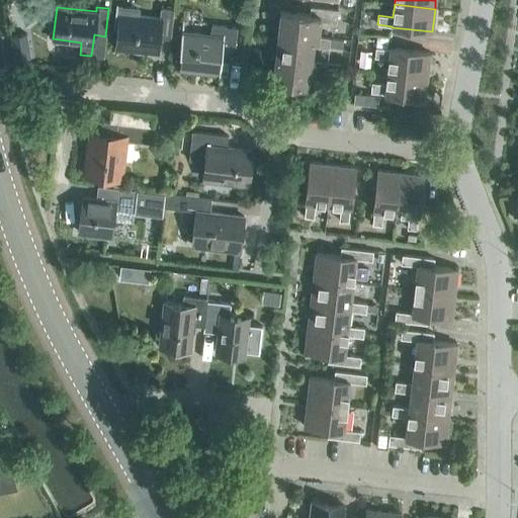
[(336,22),(337,10),(311,7),(310,14),(279,11),(277,34),(318,38),(318,36),(320,21),(336,22)]
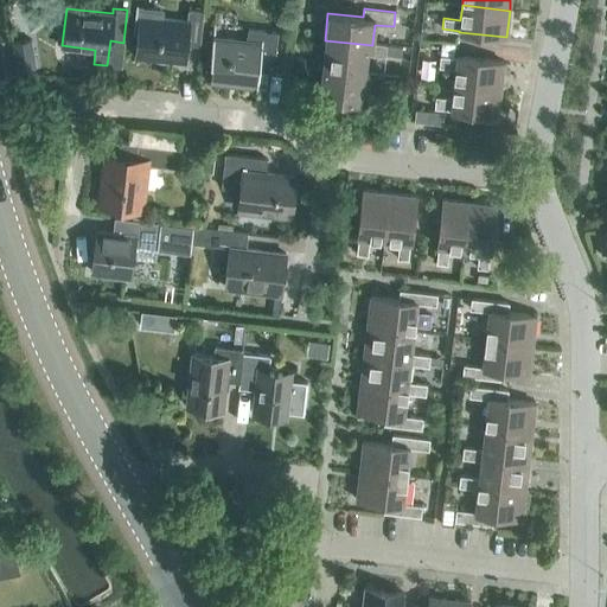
[(187,21),(141,17),(136,55),(184,61),(185,44),(199,45),(204,11),(189,10),(187,21)]
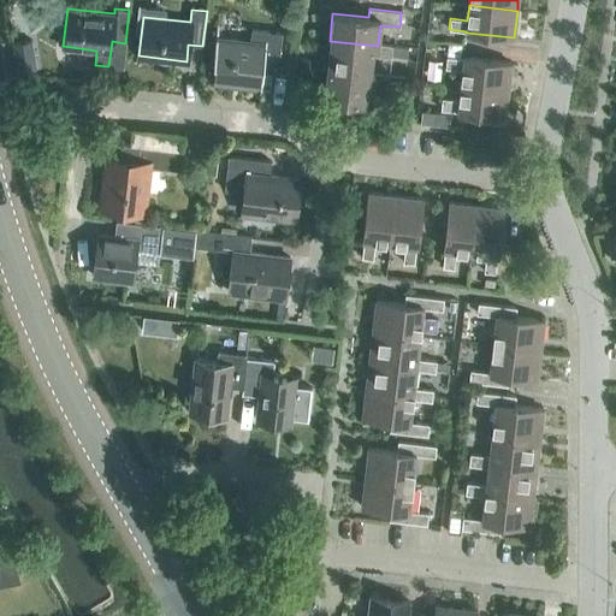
[(278,66),(282,33),(252,29),(250,41),(215,37),(213,63),(215,63),(213,82),(261,88),(264,64),(278,66)]
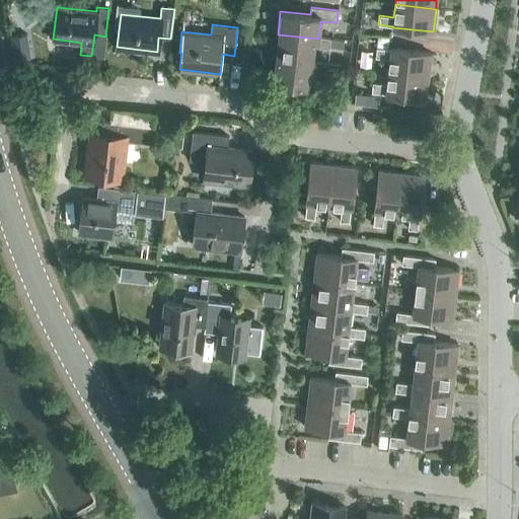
[(26,33),(9,36),(13,62),(31,59),(26,33)]
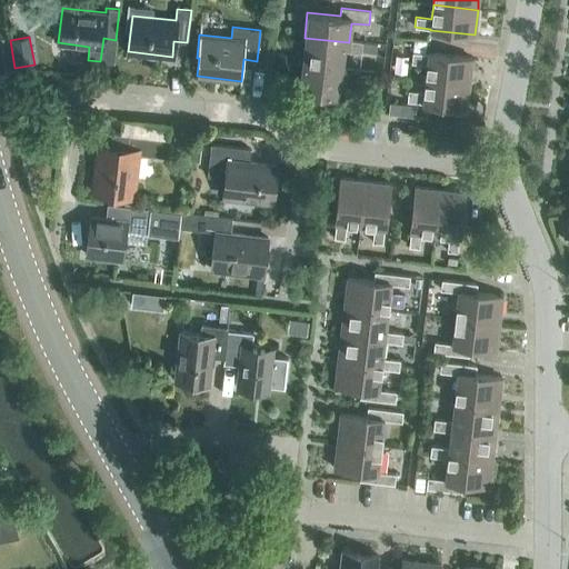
[(362,42),(349,40),(349,42),(305,38),(301,66),(341,70),(341,68),(343,50),(361,52),(362,42)]
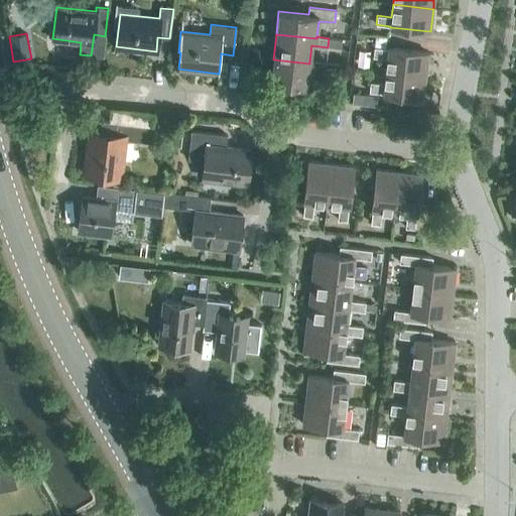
[(329,46),(341,48),(342,39),(330,38),(329,46)]
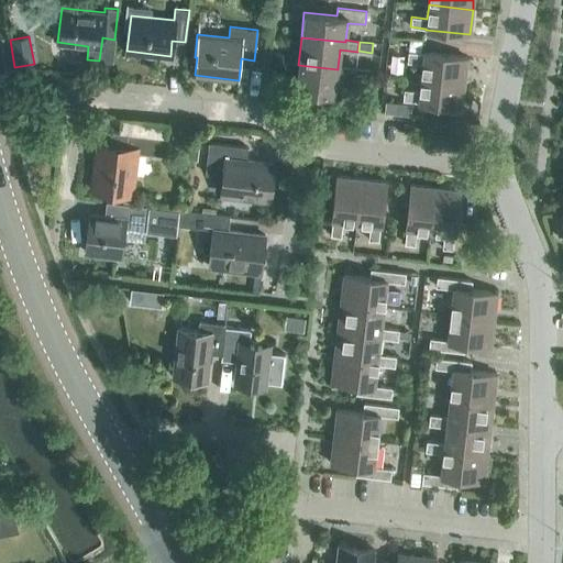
[(464,83),(467,57),(423,53),(423,54),(408,52),(407,62),(422,64),(420,77),(464,83)]
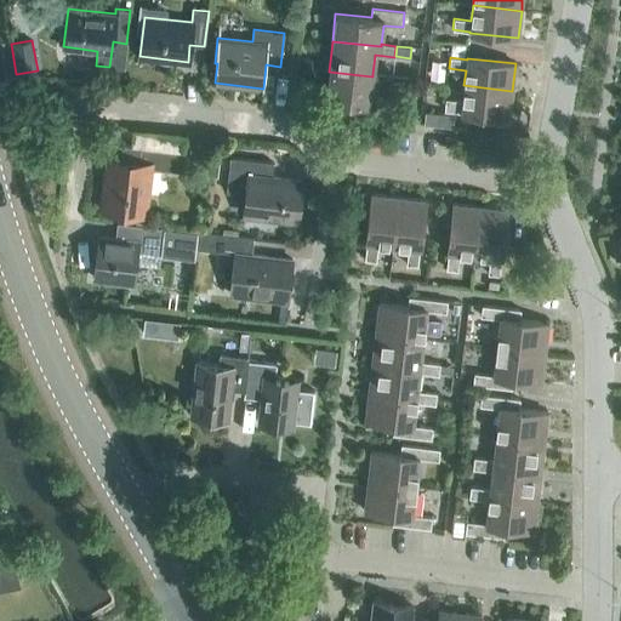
[(377,75),(372,74),(372,77),(329,72),(325,97),(362,102),(360,112),(393,114),(394,100),(375,97),(377,75)]
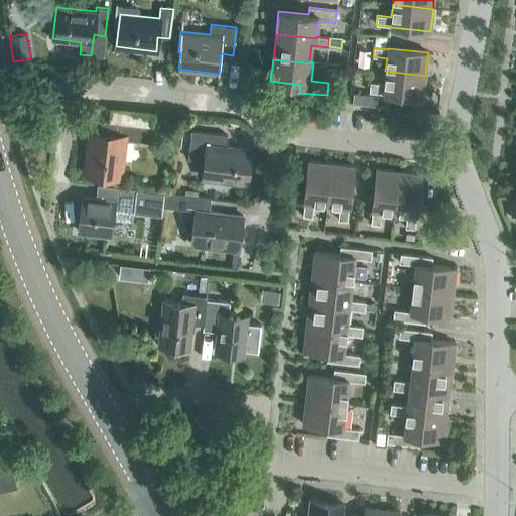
[(423,98),(425,76),(385,71),(384,84),(370,82),(369,92),(383,93),(383,94),(423,98)]
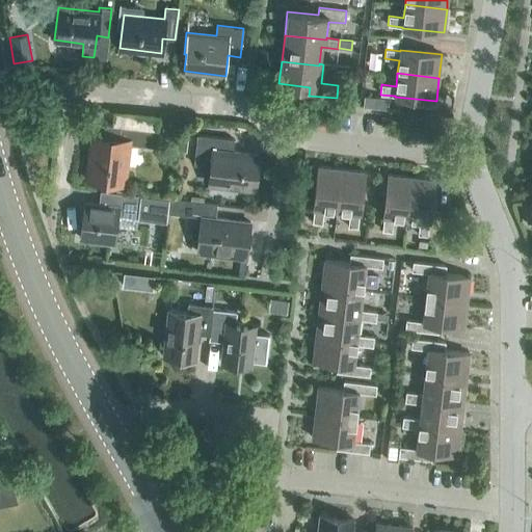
[(365,96),(364,107),(388,109),(389,99),(365,96)]
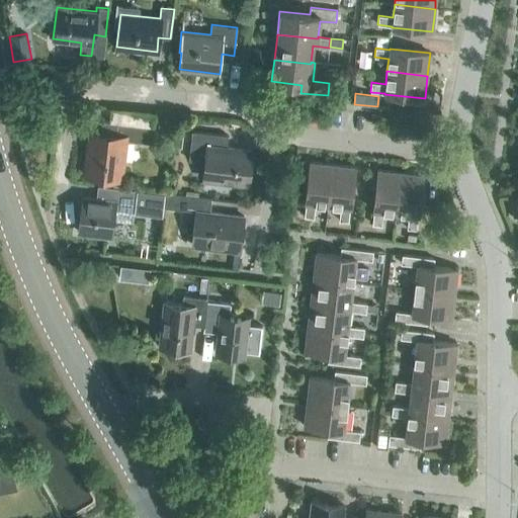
[(124,140),(143,142),(153,143),(155,126),(102,120),(101,133),(90,132),(85,174),(119,178),(124,140)]
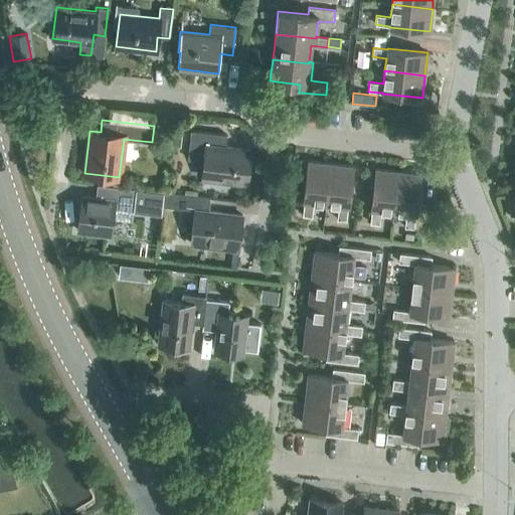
[(168,126),(158,125),(157,136),(167,137),(168,126)]
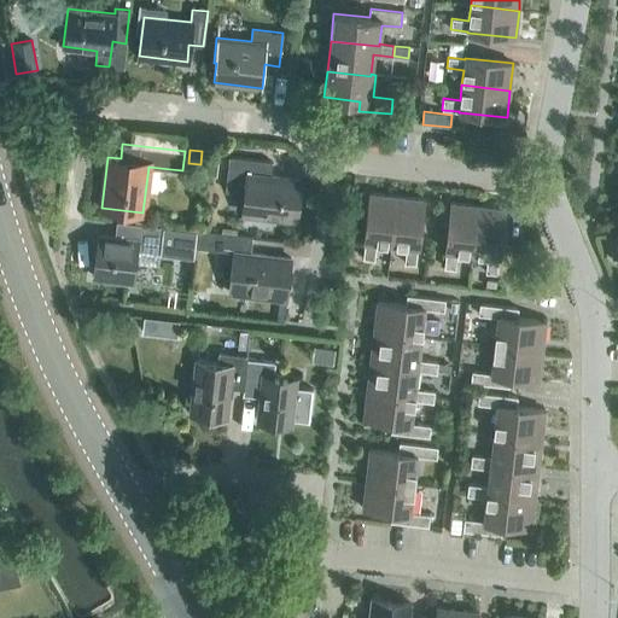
[(299,180),(270,176),(272,162),(229,156),(226,191),(245,193),(243,213),(296,219),(299,180)]
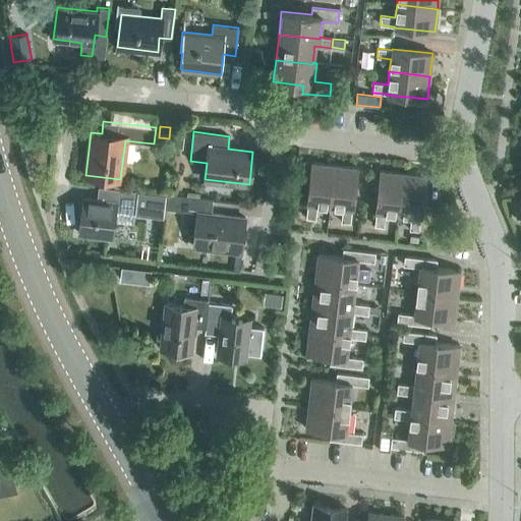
[(182,149),(183,137),(175,136),(174,149),(182,149)]
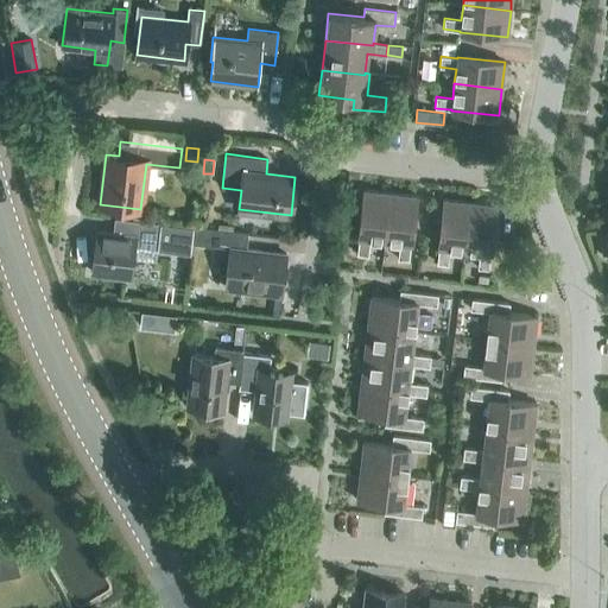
[(385,240),(390,192),(363,190),(358,236),(359,238),(356,254),(368,255),(369,239),(385,240)]
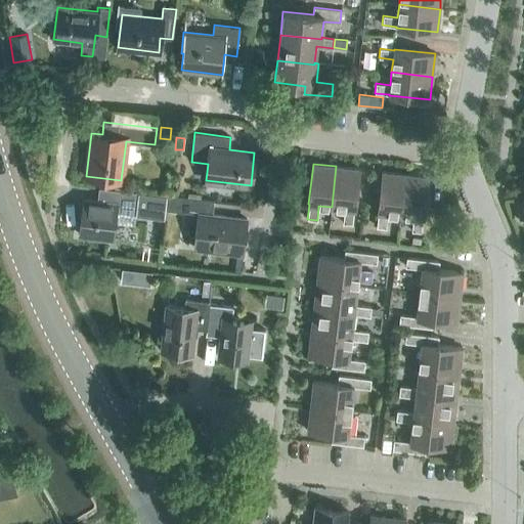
[(354,210),(359,169),(336,166),(332,207),(344,209),(343,223),(352,224),(353,210),(354,210)]
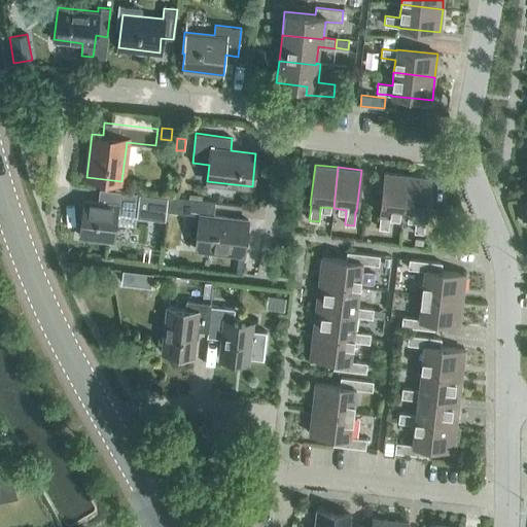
[(402,216),(408,175),(384,172),(380,213),(379,229),(388,230),(390,215),(402,216)]
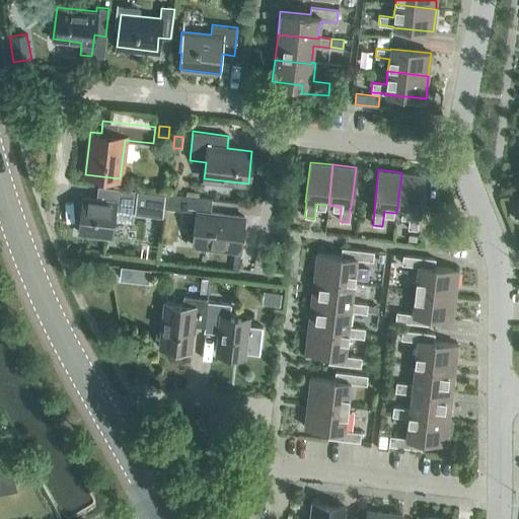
[(420,216),(424,175),(401,172),(396,213),(410,215),(408,228),(417,229),(419,216),(420,216)]
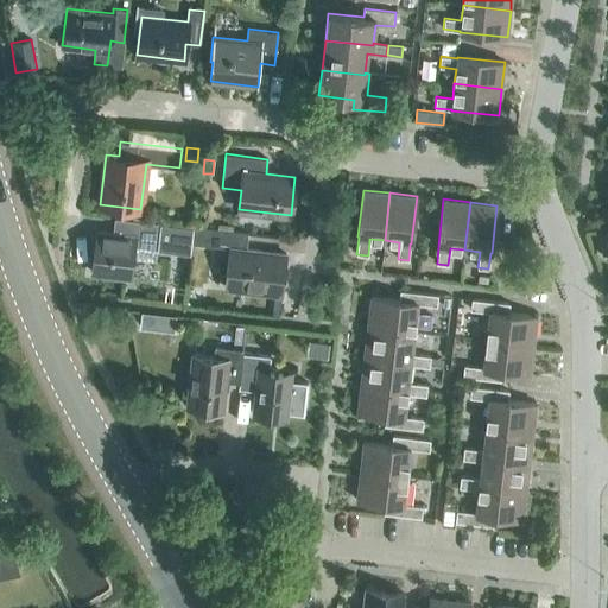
[(157,248),(159,236),(160,226),(160,223),(131,220),(128,234),(97,230),(93,273),(130,278),(134,246),(157,248)]
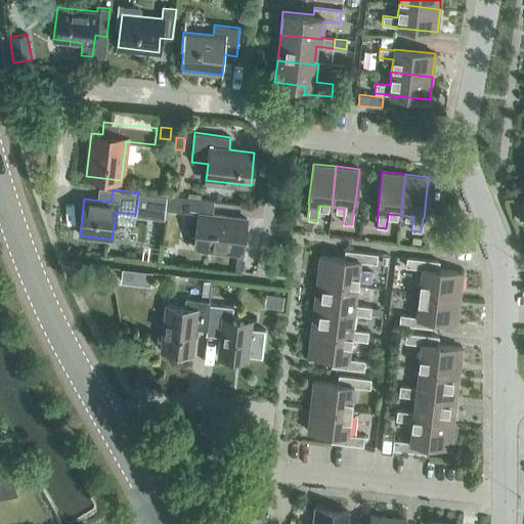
[(182,212),(184,198),(166,195),(165,210),(182,212)]
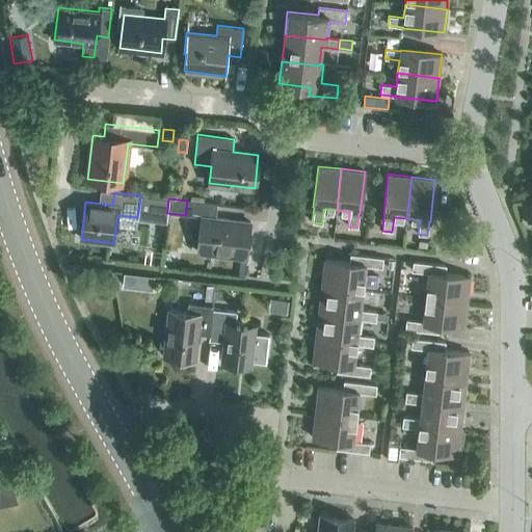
[(217,204),(187,201),(185,215),(201,217),(196,251),(245,258),(250,222),(215,218),(217,204)]
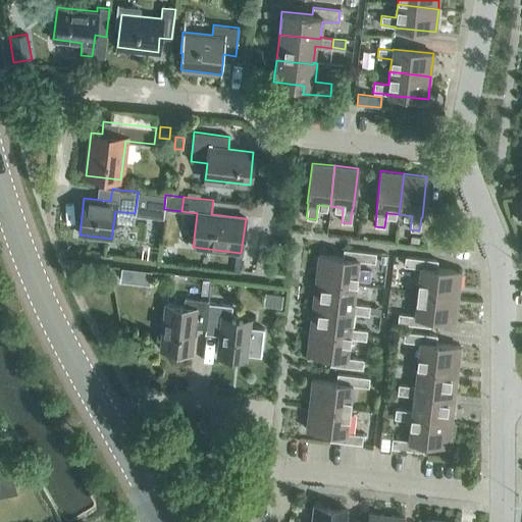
[(160,200),(143,198),(142,206),(159,207),(160,200)]
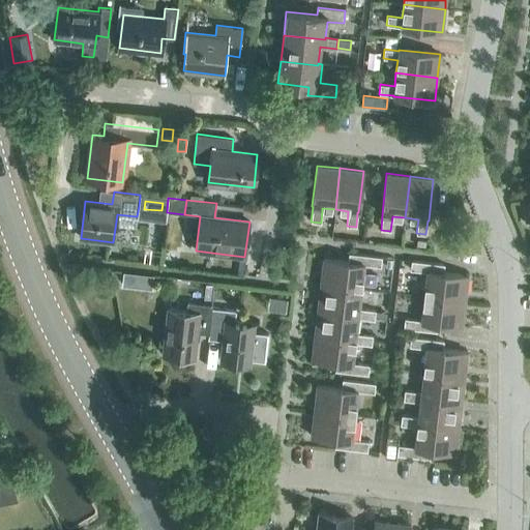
[(380,266),(381,257),(349,253),(348,261),(323,259),(320,284),(361,289),(364,264),(380,266)]
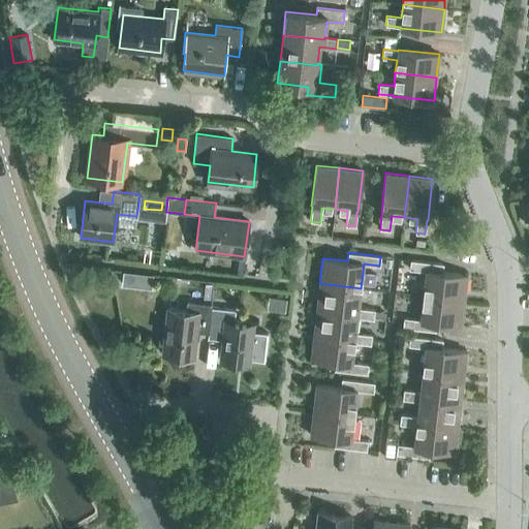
[(464,301),(467,275),(442,272),(443,263),(410,259),(409,269),(426,271),(423,296),(464,301)]
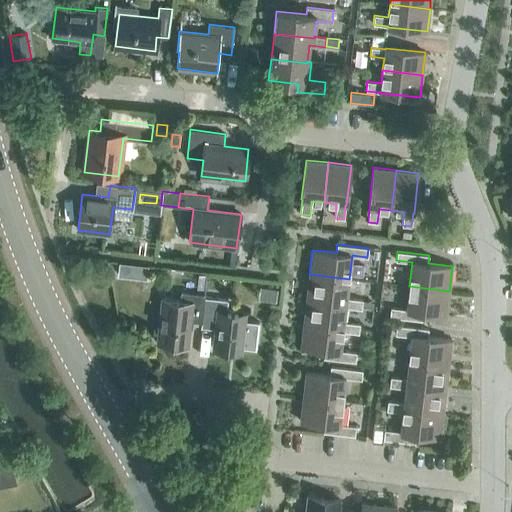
[(132,264),(120,262),(119,274),(131,276),(132,264)]
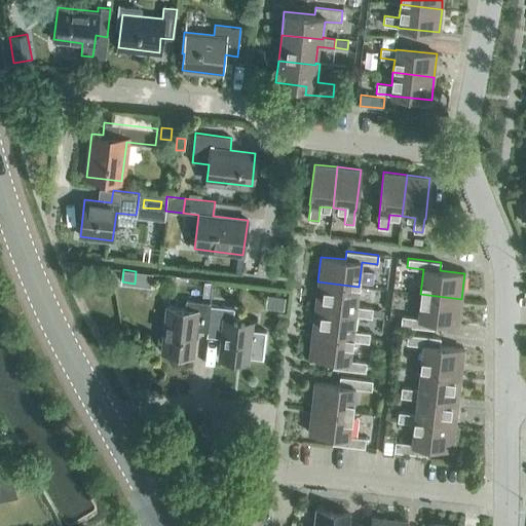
[(357,306),(359,287),(317,282),(314,306),(355,311),(354,315),(371,317),(372,308),(357,306)]
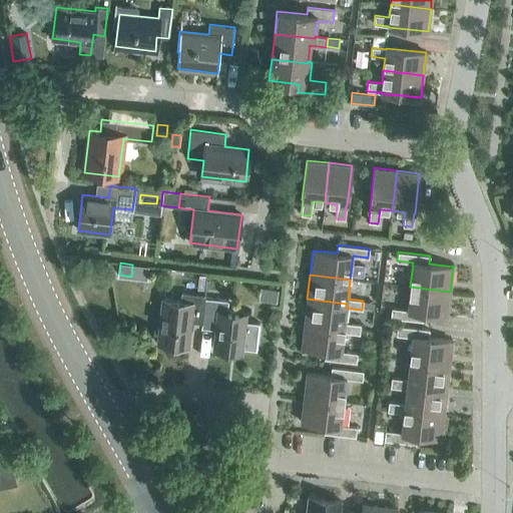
[(198,276),(196,290),(205,291),(207,277),(198,276)]
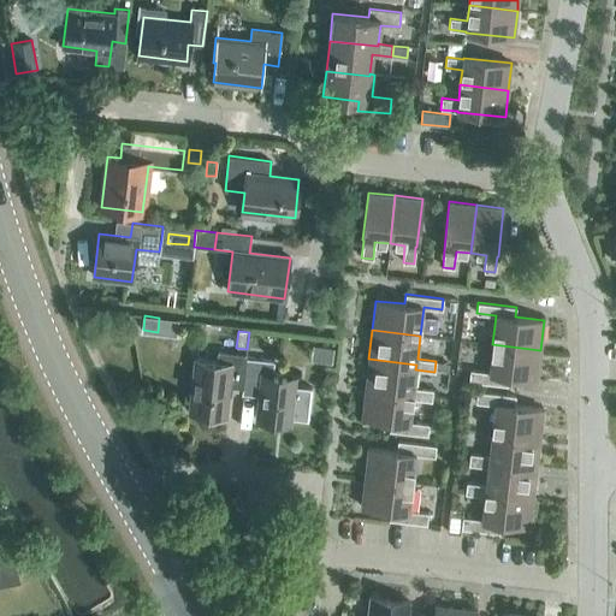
[(537,379),(540,350),(492,344),(489,373),(469,371),(468,381),(507,385),(508,375),(537,379)]
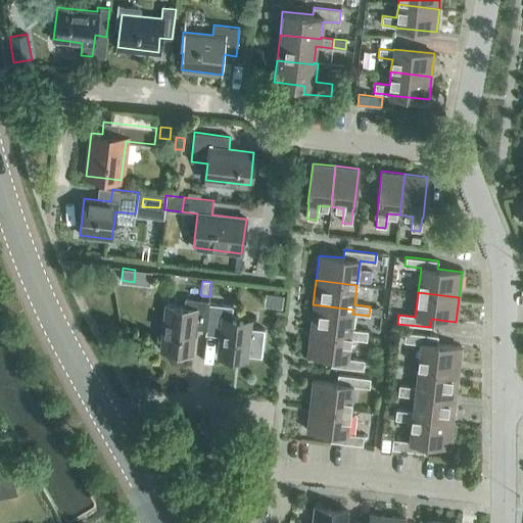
[(206,329),(208,303),(208,301),(185,298),(184,306),(165,304),(160,349),(191,352),(194,327),(206,329)]
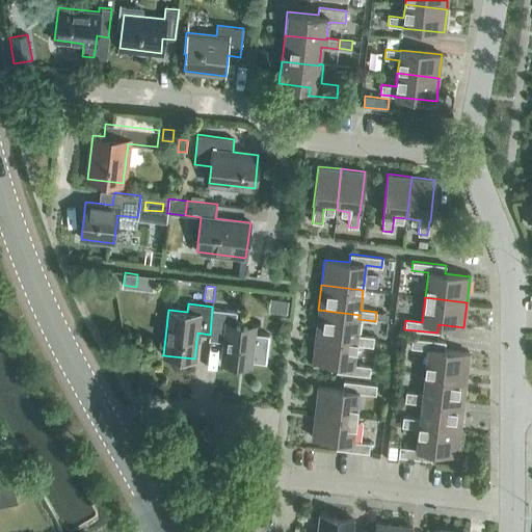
[(250,365),(255,325),(235,323),(237,312),(212,309),(210,335),(209,339),(223,341),(220,362),(250,365)]
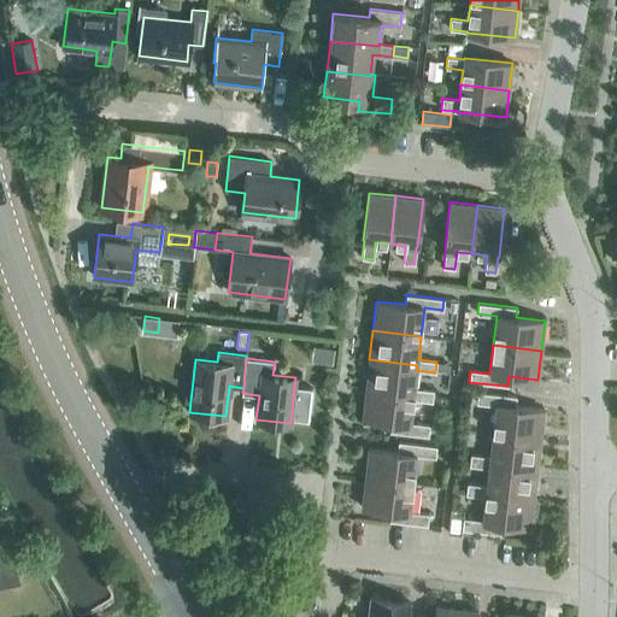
[(415,388),(416,370),(417,365),(369,359),(365,389),(413,394),(413,399),(432,401),(434,391),(415,388)]
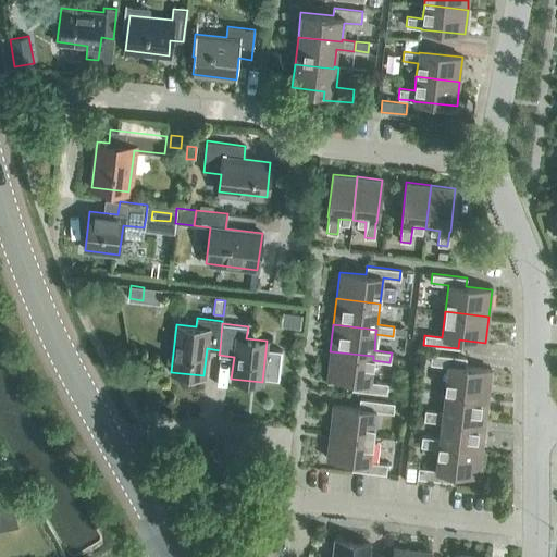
[(370,382),(373,360),(373,356),(330,351),(326,378),(353,381),(351,390),(386,393),(387,383),(370,382)]
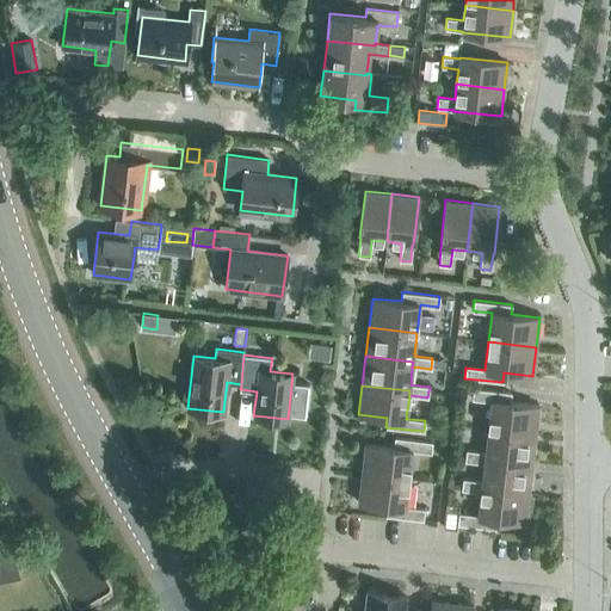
[(535,434),(538,406),(510,402),(511,393),(474,388),(473,399),(491,401),(488,429),(535,434)]
